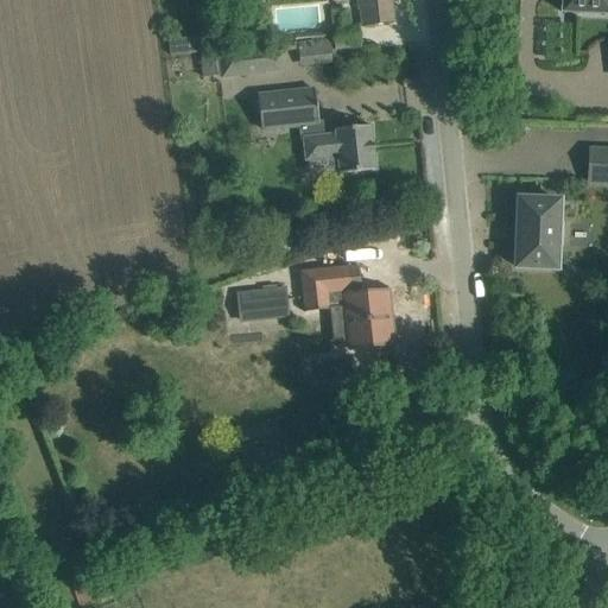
[(356,0),(358,8),(360,7),(362,27),(369,26),(393,24),(390,0),(356,0)]
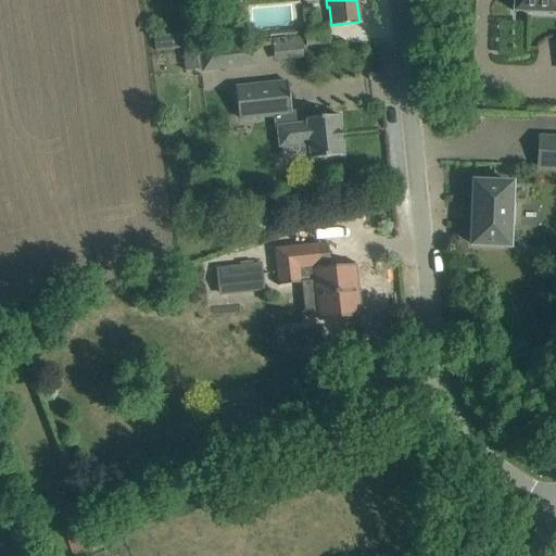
[(555,0),(514,0),(514,12),(555,13),(555,0)]
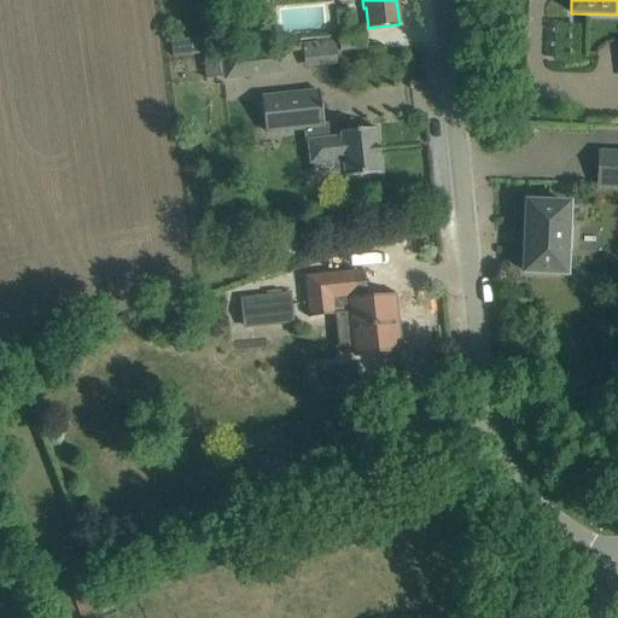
[(211,39),(170,42),(172,57),(211,52),(211,39)]
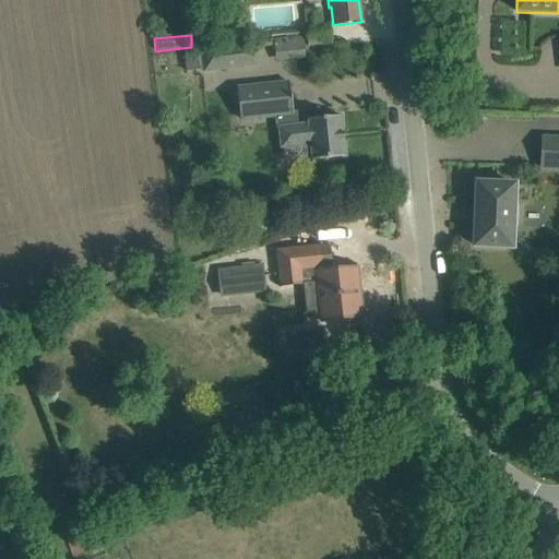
[(301,36),(273,39),(275,62),(305,59),(301,36)]
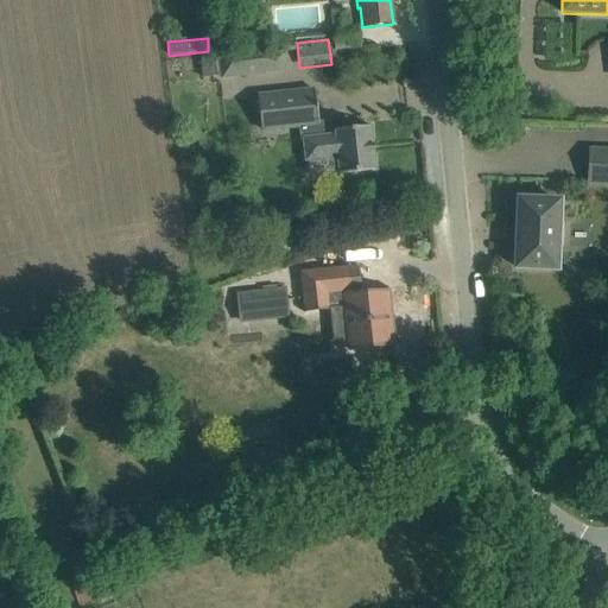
[(233,54),(216,56),(216,57),(219,76),(219,78),(280,71),(278,49),(233,54)]
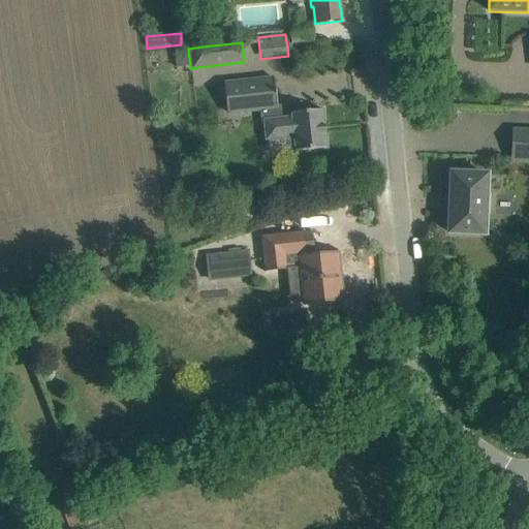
[(227,83),(223,84),(226,115),(260,111),(261,111),(278,110),(277,106),(275,80),(244,83),(244,82),(227,83)]
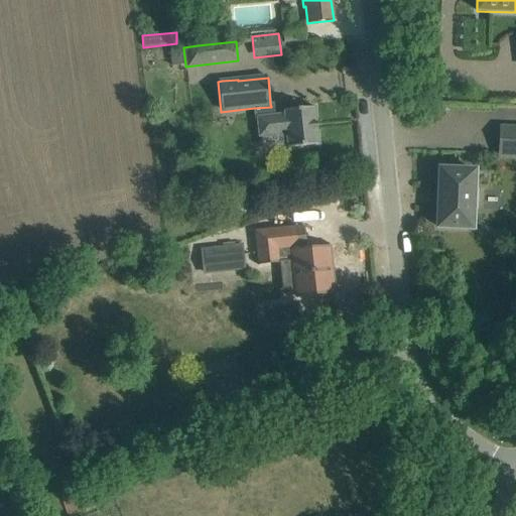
[(271,107),(255,108),(256,117),(257,120),(259,137),(261,137),(263,148),(288,146),(289,148),(316,145),(316,146),(318,145),(318,144),(317,130),(316,123),(314,110),(315,110),(315,108),(312,108),(313,109),(285,111),(285,114),(275,115),(271,115),(271,107)]
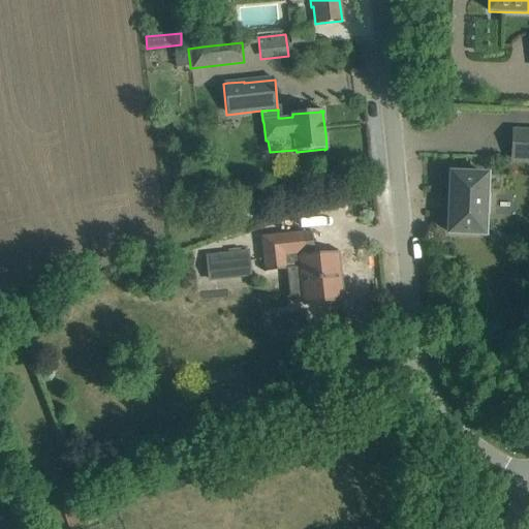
[(528,131),(514,131),(512,159),(528,159),(528,131)]
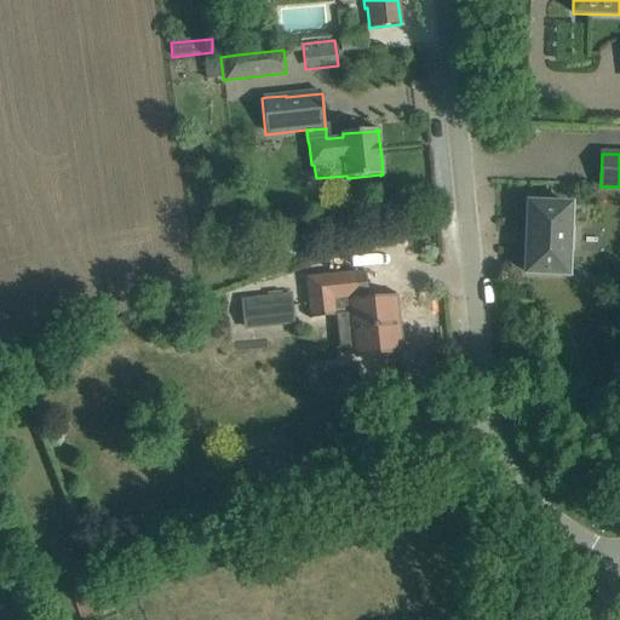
[(570,206),(558,205),(558,200),(541,199),(541,205),(529,204),(528,251),(527,274),(541,274),(541,277),(552,277),(554,275),(568,275),(569,253),(574,253),(575,228),(570,228),(570,206)]
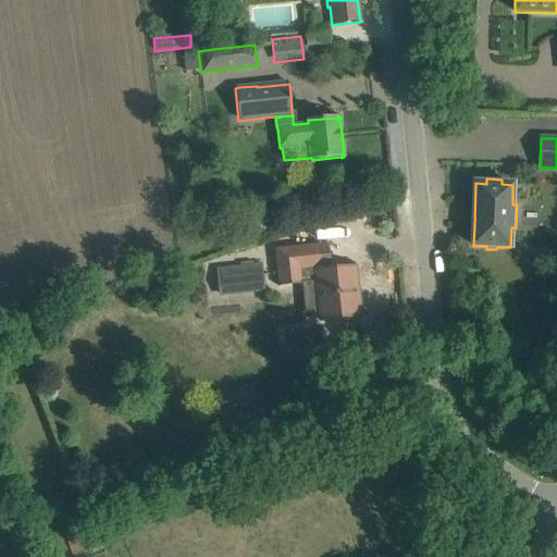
[(326,246),(277,250),(281,284),(302,282),(317,280),(320,319),(359,316),(355,269),(344,270),(324,271),(324,269),(330,268),(326,246)]
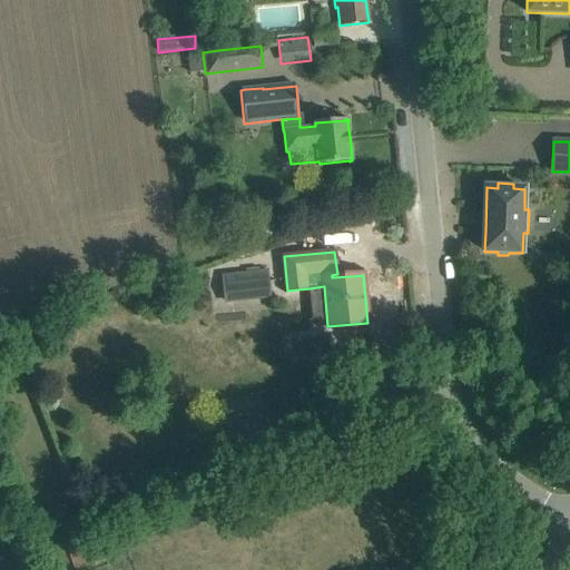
[(271,298),(267,271),(222,276),(224,304),(271,298)]
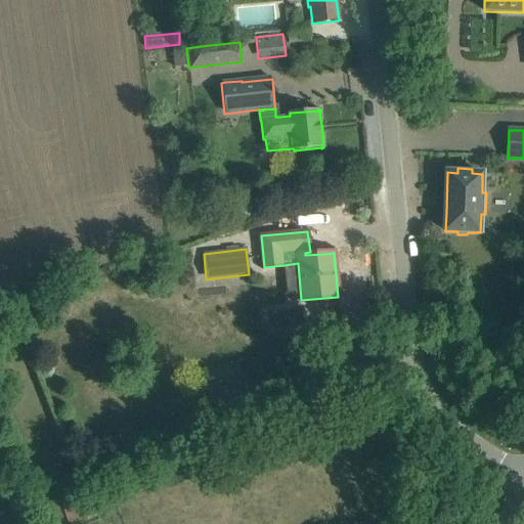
[(74,523),(98,516),(87,486),(58,496),(68,523),(74,523)]
